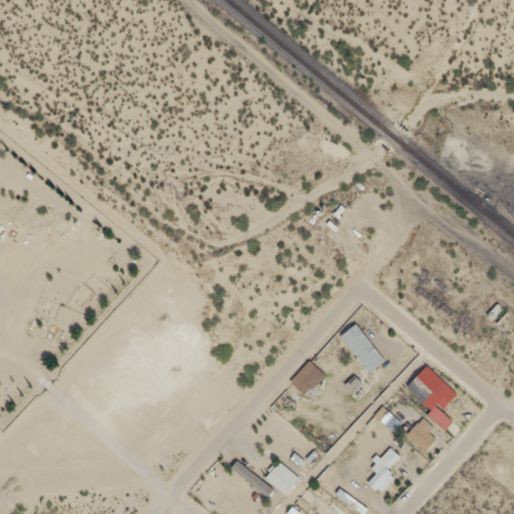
[(503,305),(498,301),(490,313),(495,317),(503,305)]
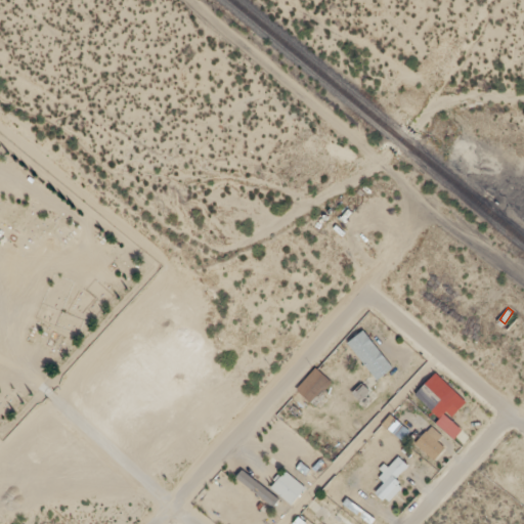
[(396,360),(363,325),(347,341),(381,376),(396,360)]
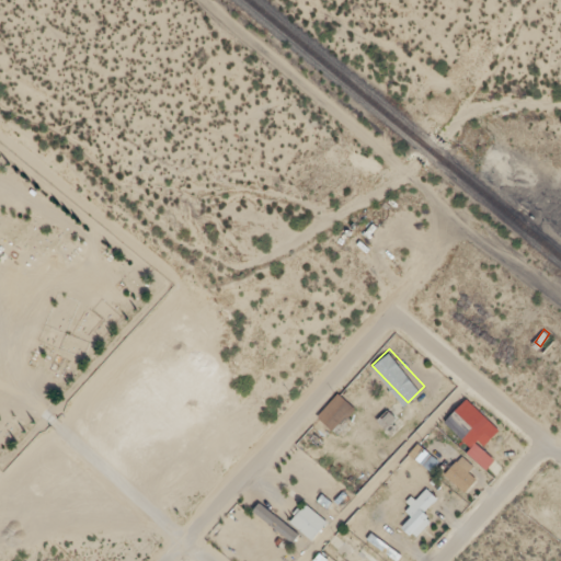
[(483,443),(474,439),(470,451),(479,455),(483,443)]
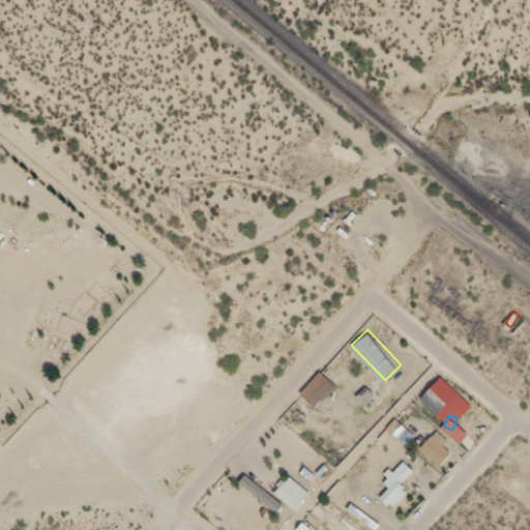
[(439,464),(451,451),(442,443),(446,439),(437,429),(420,446),(439,464)]
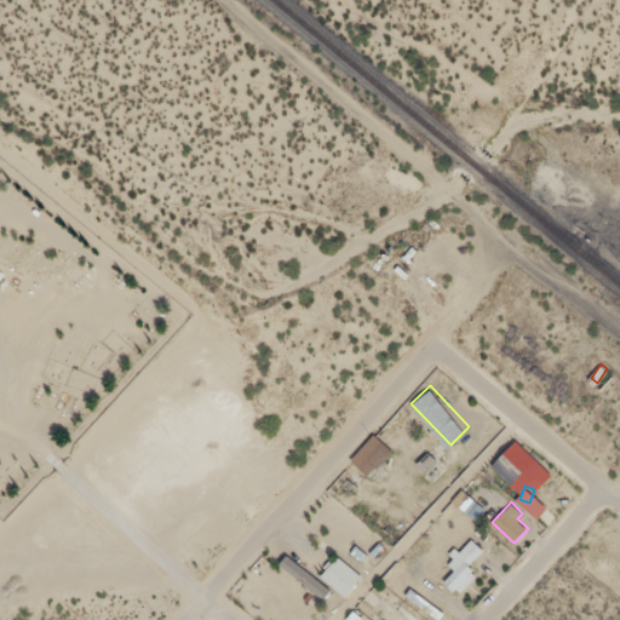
[(471,562),(484,551),(474,538),(446,561),(454,572),(445,580),(457,595),(481,574),(471,562)]
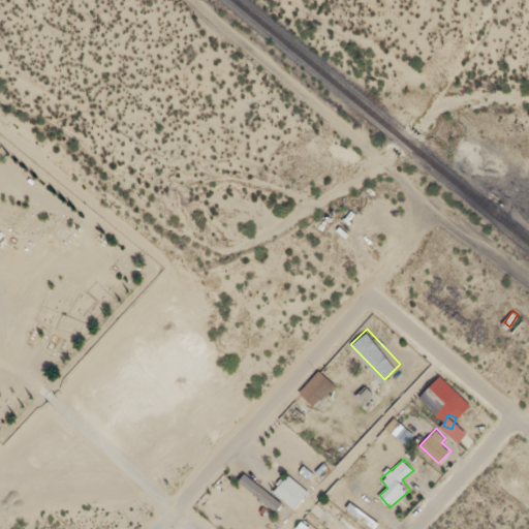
[(239,480),(265,506),(274,498),(247,472),(239,480)]
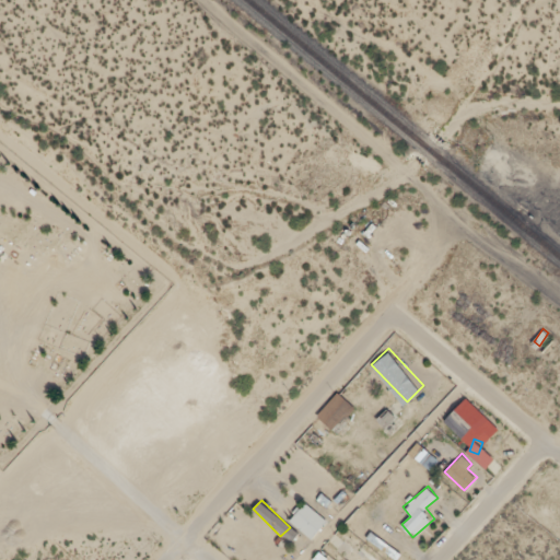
[(327,521),(306,502),(289,521),(310,539),(327,521)]
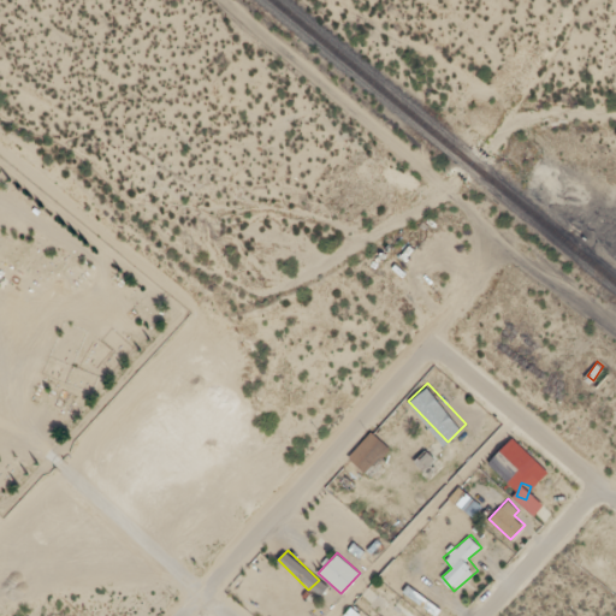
[(428,615),(434,615),(440,610),(412,585),(404,593),(428,615)]
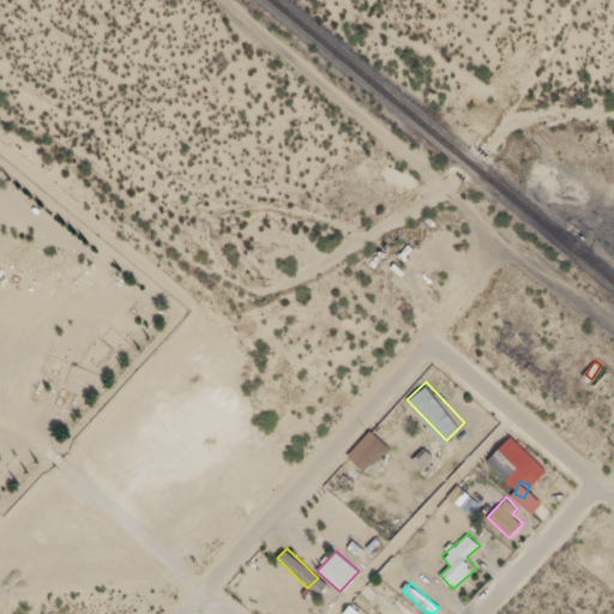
[(399,613),(384,600),(375,608),(381,613),(399,613)]
